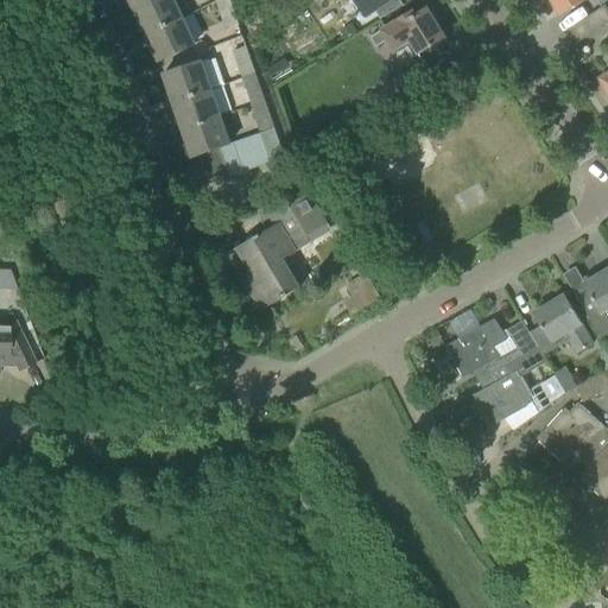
[(127,0),(132,11),(153,0),(127,0)]
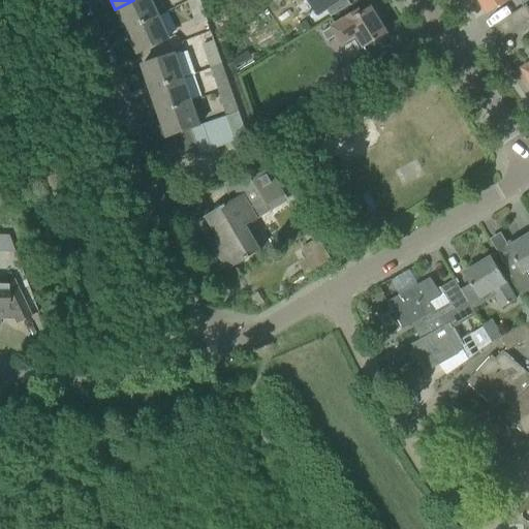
[(133,0),(115,9),(126,32),(159,17),(151,0),(133,0)]
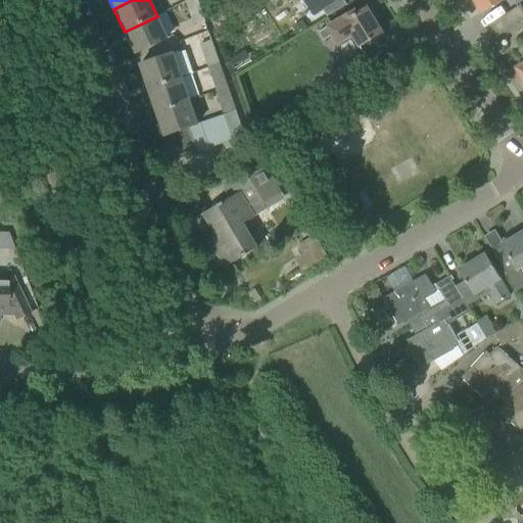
[(303,0),(314,14),(322,9),(327,17),(346,5),(342,0),(303,0)]
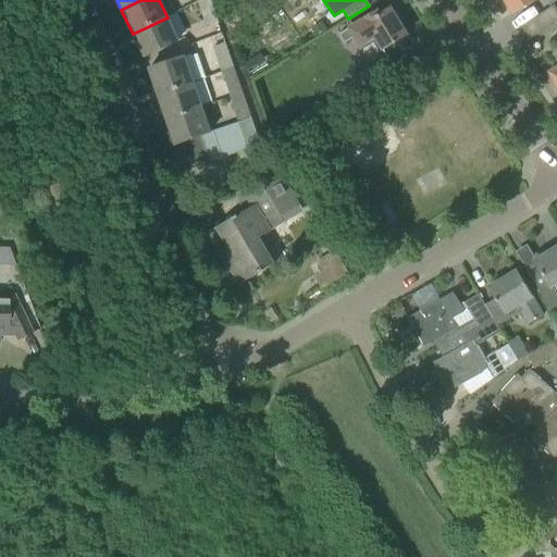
[(503,0),(512,14),(535,0),(503,0)]
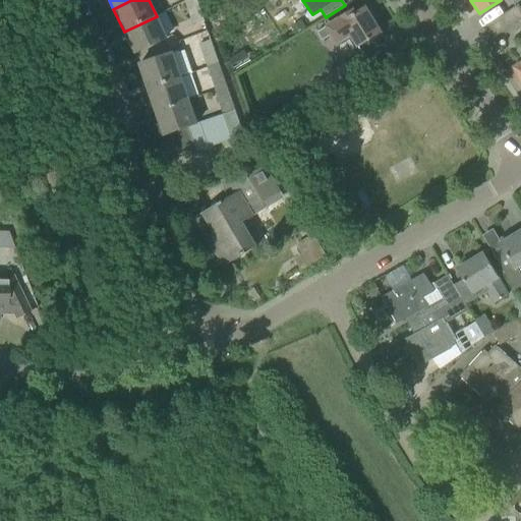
[(196,2),(186,5),(193,25),(204,21),(196,2)]
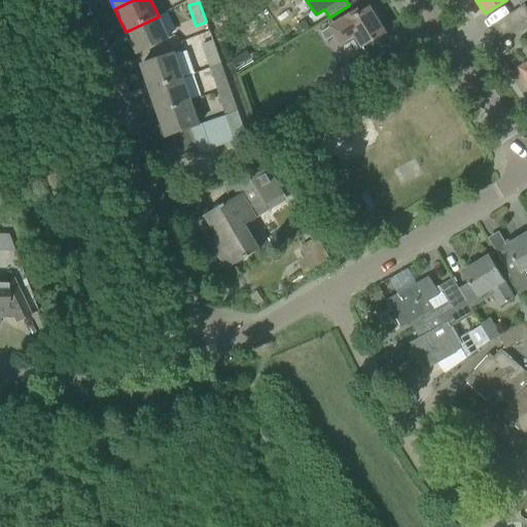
[(329,27),(320,32),(325,41),(335,35),(341,44),(354,36),(361,47),(384,34),(369,8),(360,13),(356,7),(328,25),(329,27)]
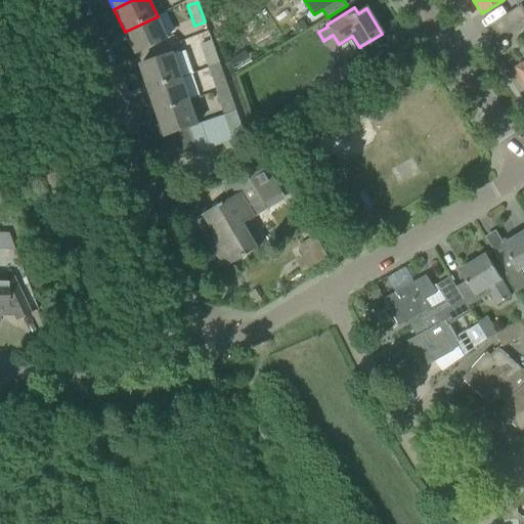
[(158,16),(125,32),(135,54),(168,38),(158,16)]
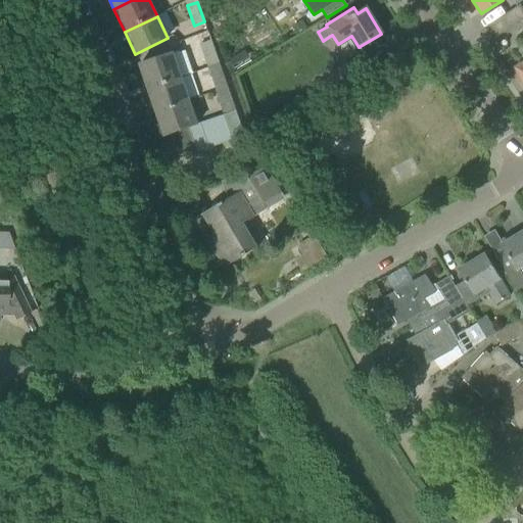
[(302,20),(293,27),(297,34),(306,28),(302,20)]
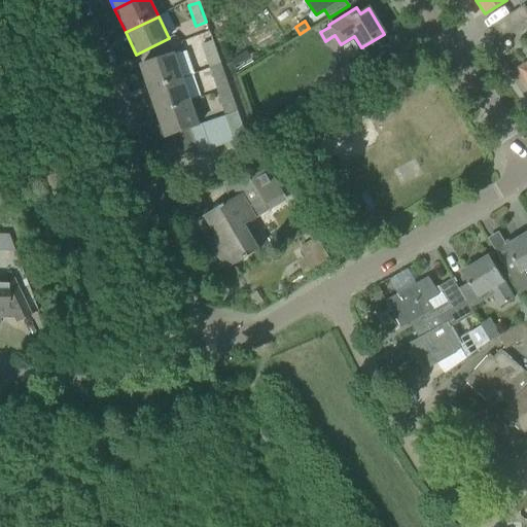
[(202,45),(210,68),(220,65),(212,41),(202,45)]
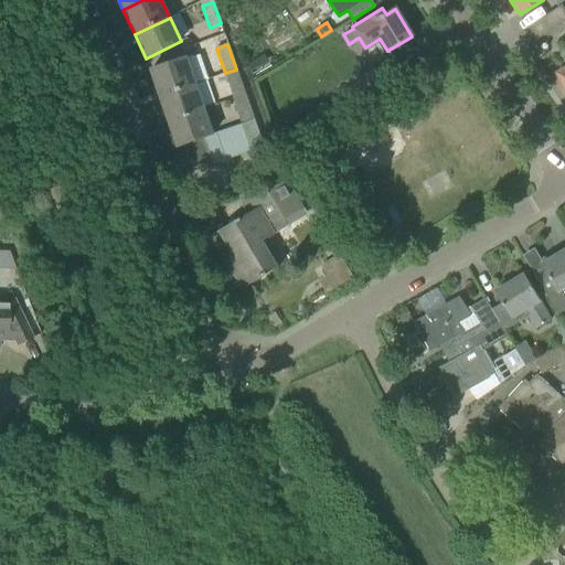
[(150,71),(159,96),(195,84),(187,59),(150,71)]
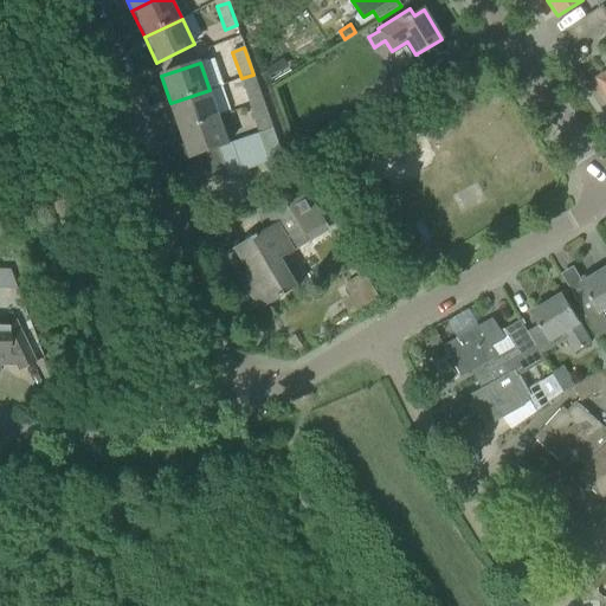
[(381,89),(392,104),(432,79),(423,63),(381,89)]
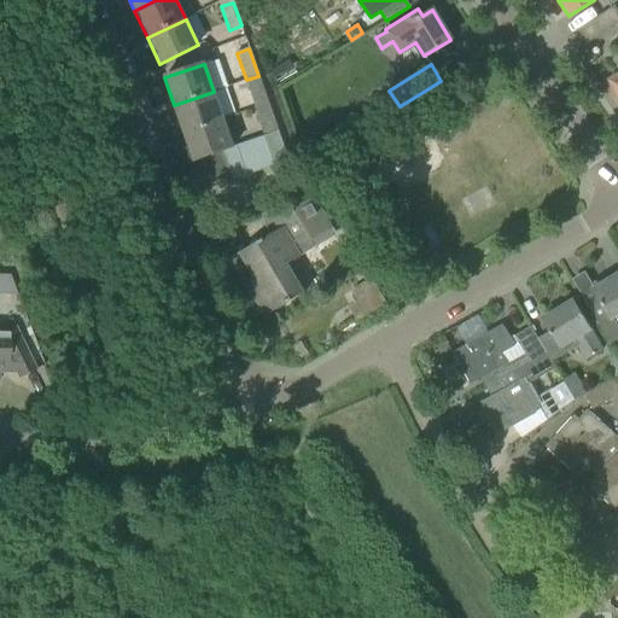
[(246,80),(256,108),(268,104),(258,76),(246,80)]
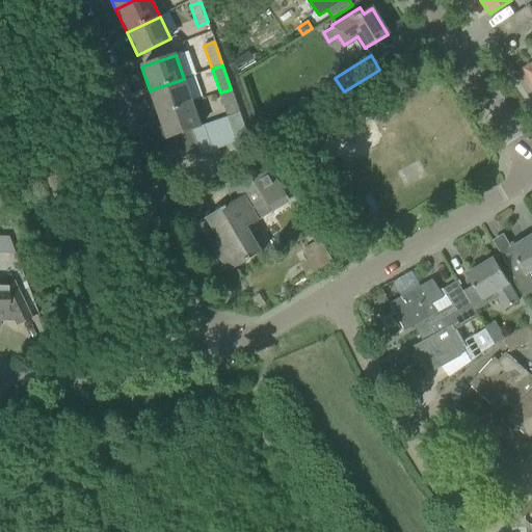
[(150,90),(158,114),(192,103),(184,79),(150,90)]
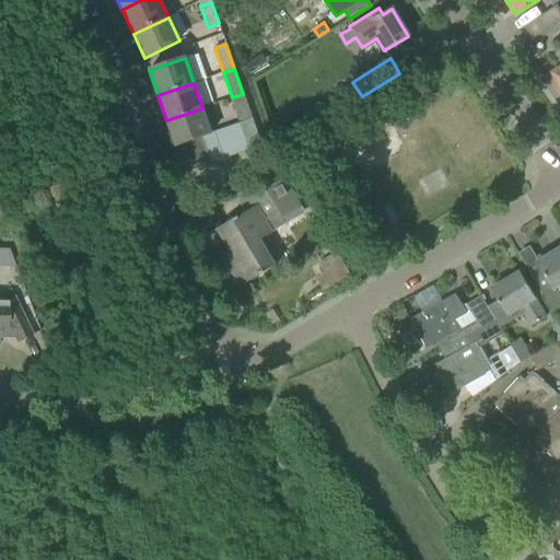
[(232,97),(240,124),(252,119),(243,94),(232,97)]
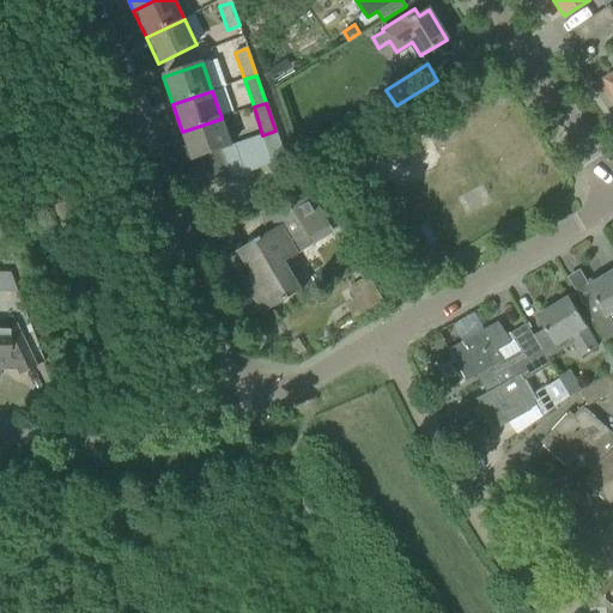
[(207,155),(220,150),(231,146),(222,119),(182,132),(192,159),(207,155)]
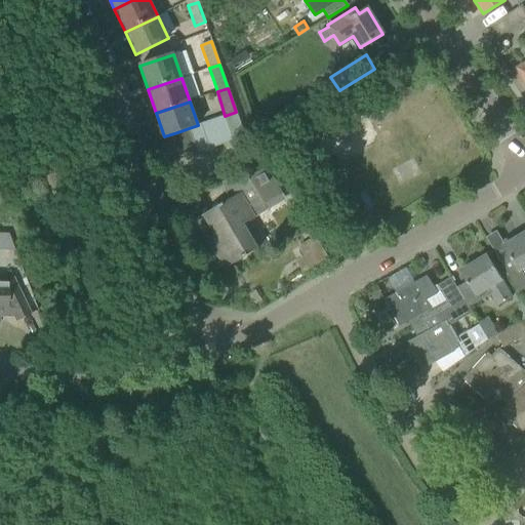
[(225,116),(224,116),(233,142),(245,137),(236,112),(225,116)]
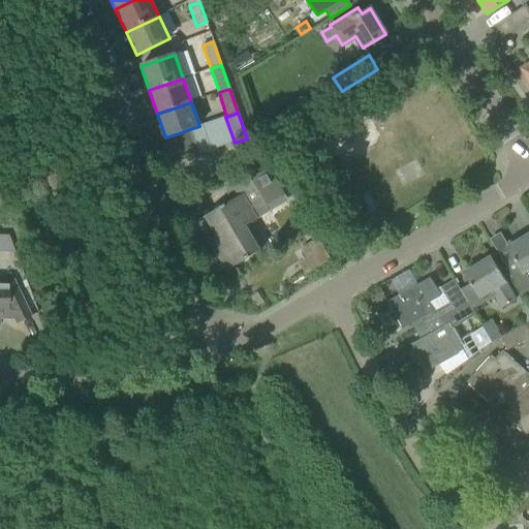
[(262,113),(255,121),(268,132),(275,124),(262,113)]
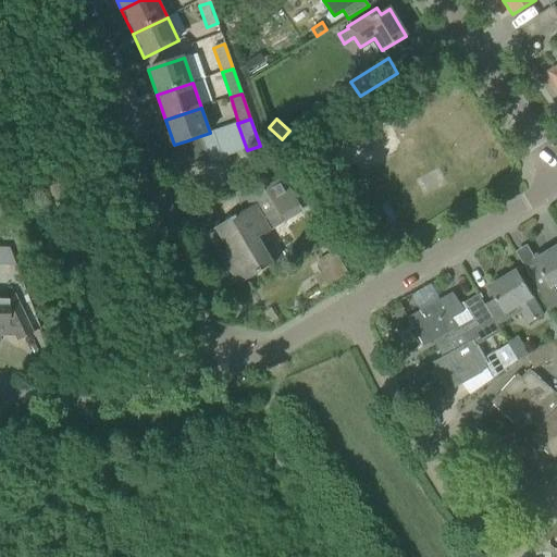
[(237,123),(225,127),(234,155),(247,150),(237,123)]
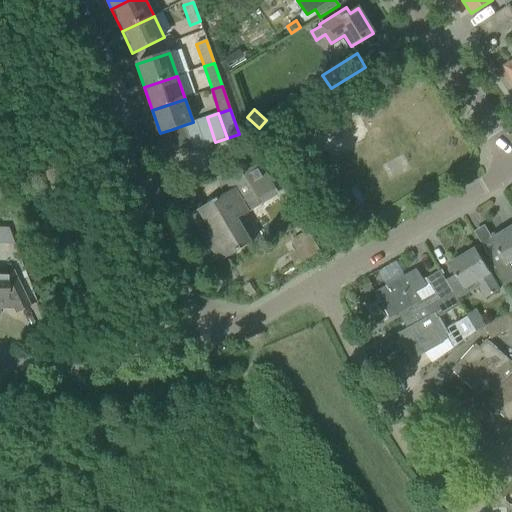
[(207,117),(195,121),(204,146),(215,142),(207,117)]
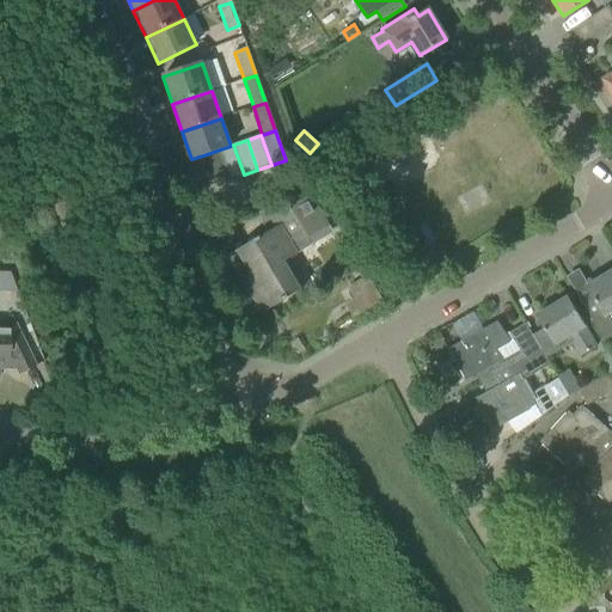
[(233,145),(231,146),(220,150),(231,179),(244,175),(233,145)]
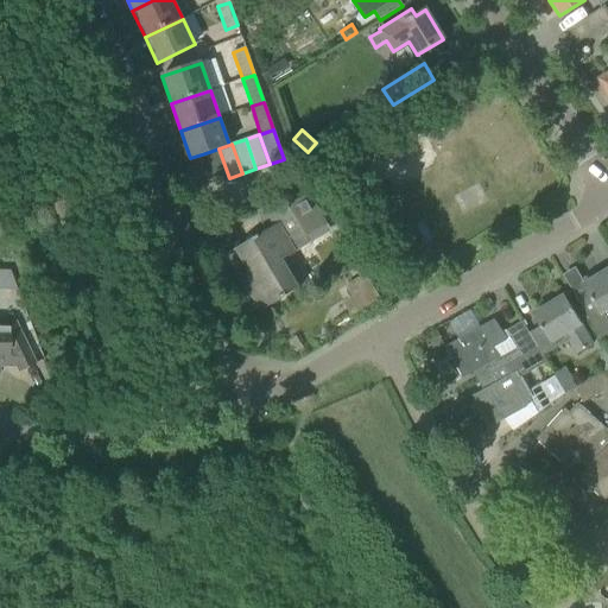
[(219,149),(206,153),(215,183),(229,178),(219,149)]
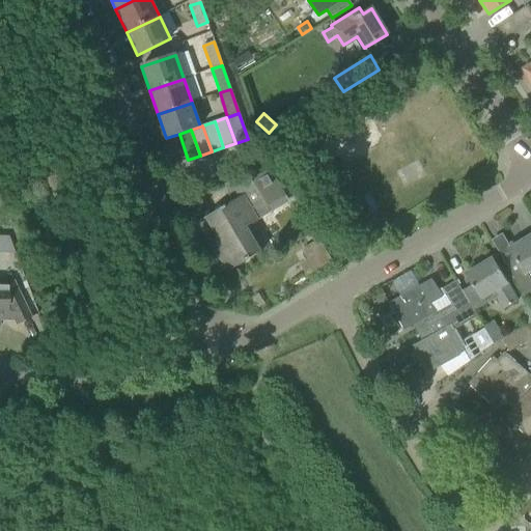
[(330,136),(332,158),(365,154),(362,132),(330,136)]
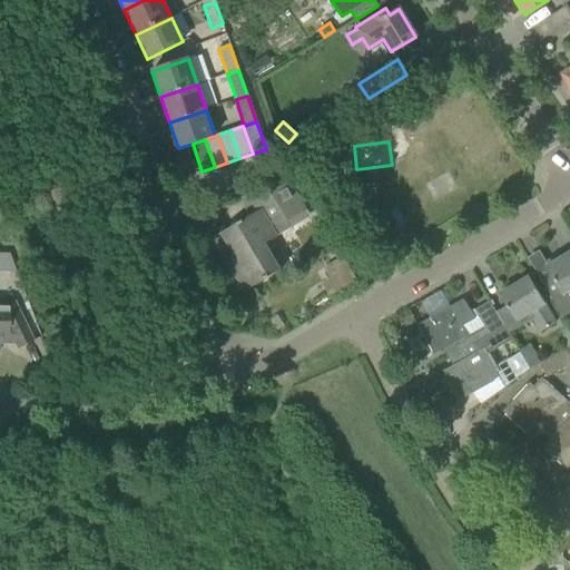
[(277,273),(261,246),(278,236),(271,224),(284,216),(287,223),(307,210),(290,180),(271,192),(269,188),(242,198),(245,209),(248,208),(252,215),(220,234),(233,255),(225,259),(244,293),(277,273)]
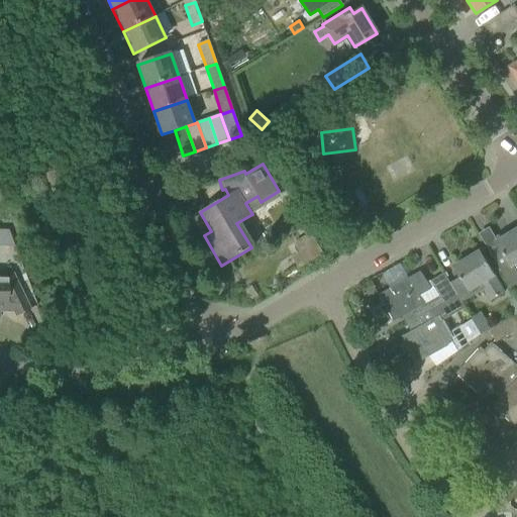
[(502,252),(493,259),(503,276),(509,285),(512,292),(516,289),(516,229),(496,242),(502,252)]
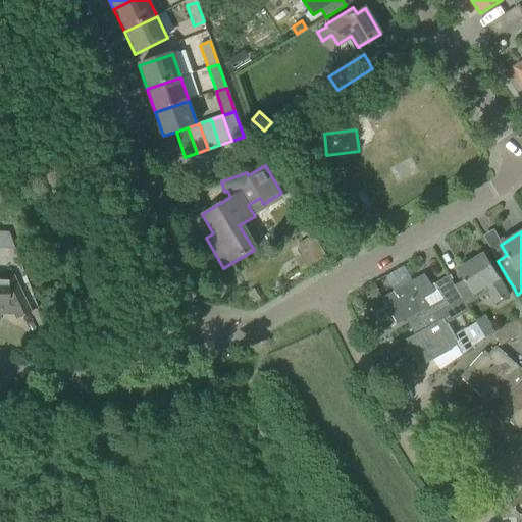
[(319,245),(296,260),(302,270),(324,256),(326,255),(325,255),(319,245)]
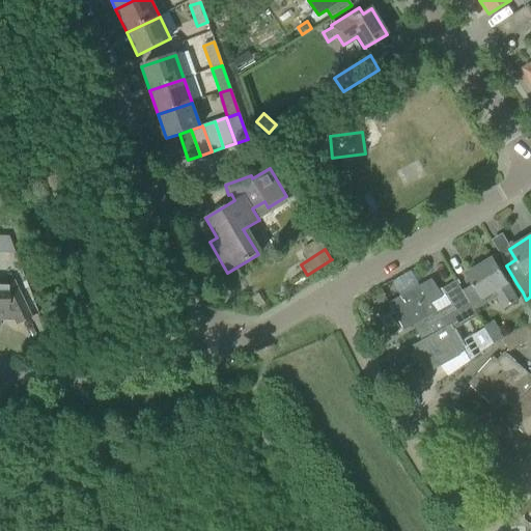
[(507,283),(494,259),(465,275),(471,285),(463,291),(474,311),(484,305),(480,299),(493,291),(504,309),(518,302),(507,283)]
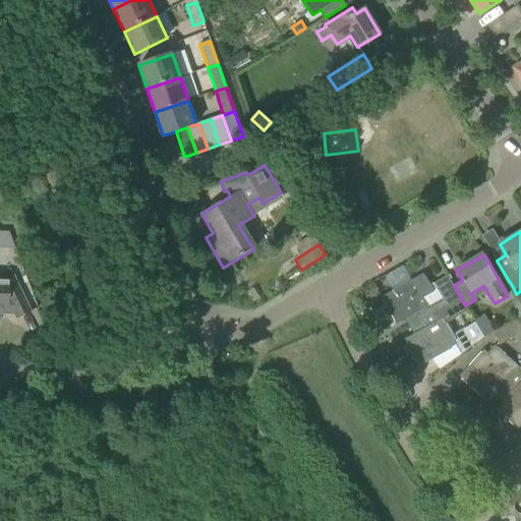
[(0,303),(6,303),(14,320),(31,311),(21,293),(12,275),(0,274),(0,303)]
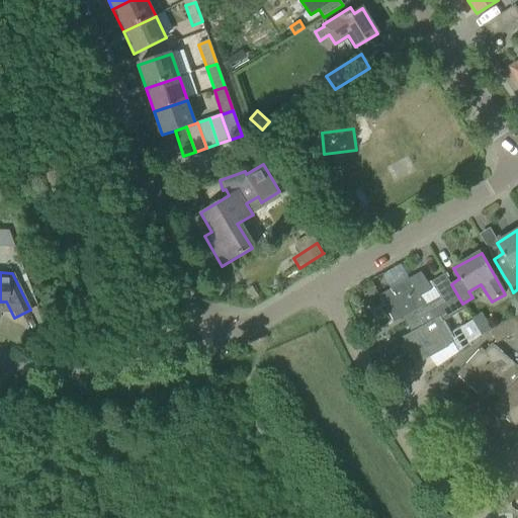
[(406,316),(410,323),(457,296),(445,274),(431,282),(439,296),(425,305),(420,296),(431,290),(421,272),(378,296),(394,323),(406,316)]
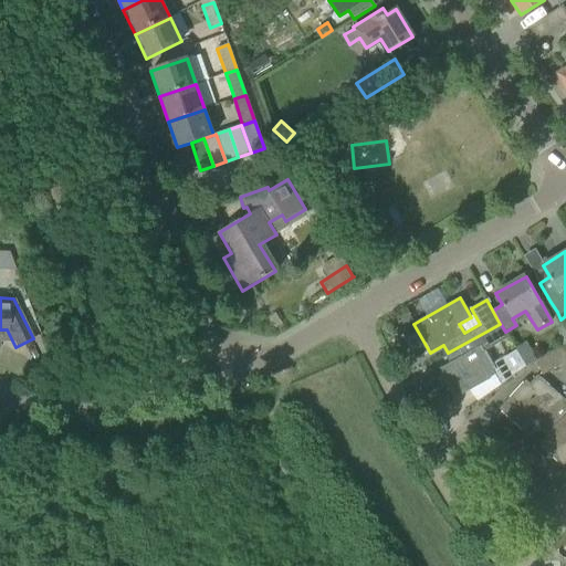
[(500,324),(448,353),(452,362),(440,369),(456,398),(475,387),(495,376),(501,386),(526,367),(516,350),(494,364),(486,350),(507,338),(500,324)]
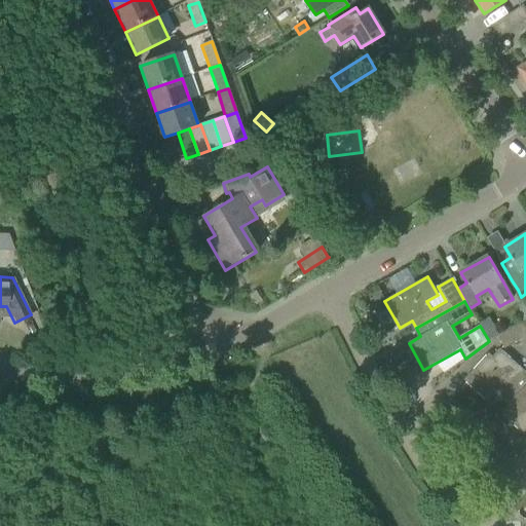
[(503,332),(496,336),(497,336),(504,349),(525,336),(525,327),(522,321),(503,332)]
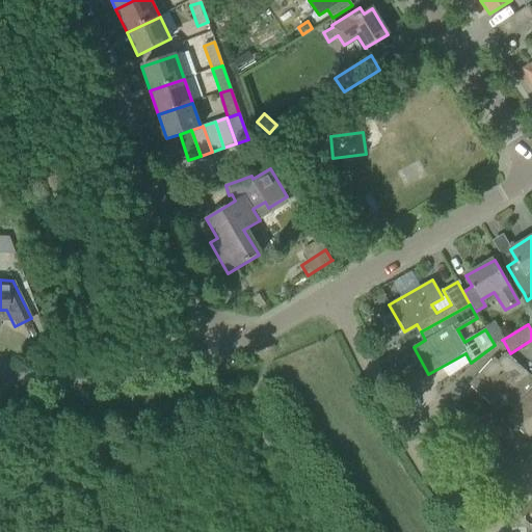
[(483,370),(470,384),(493,406),(500,397),(507,403),(531,376),(525,370),(505,353),(498,361),(494,357),(493,360),(483,370)]
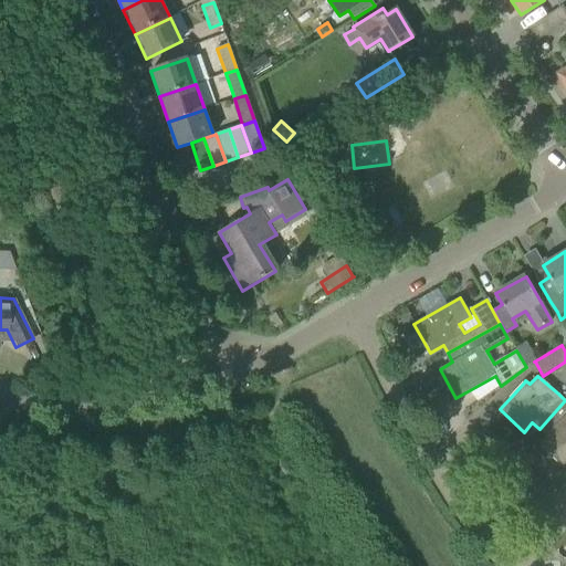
[(540,446),(535,450),(545,459),(548,454),(563,467),(565,462),(565,399),(565,400),(540,429),(546,435),(538,444),(540,446)]
